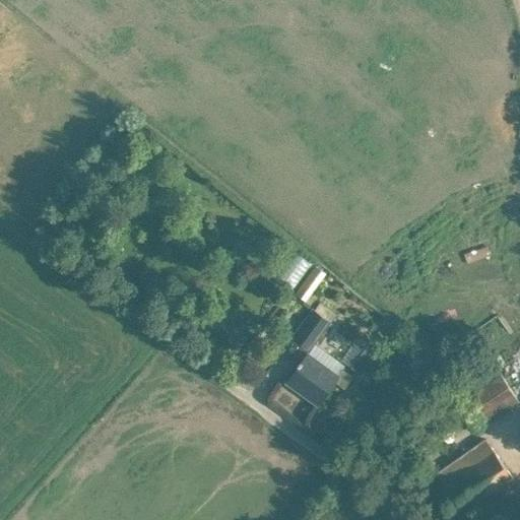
[(293,294),(302,300),(311,307),(317,299),(312,295),(329,271),(316,261),(293,294)]
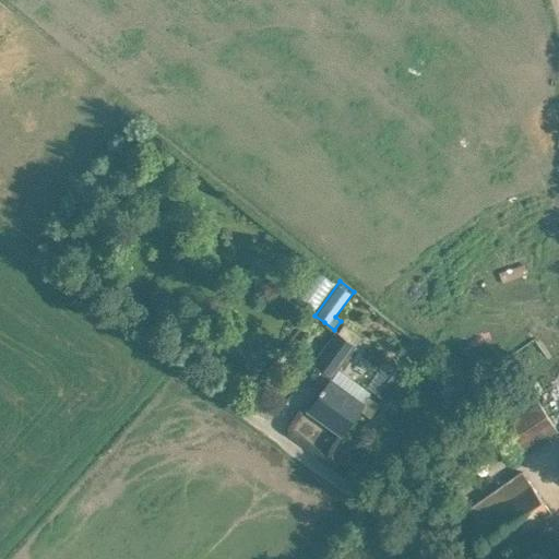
[(330,373),(352,343),(336,332),(314,361),(330,373)]
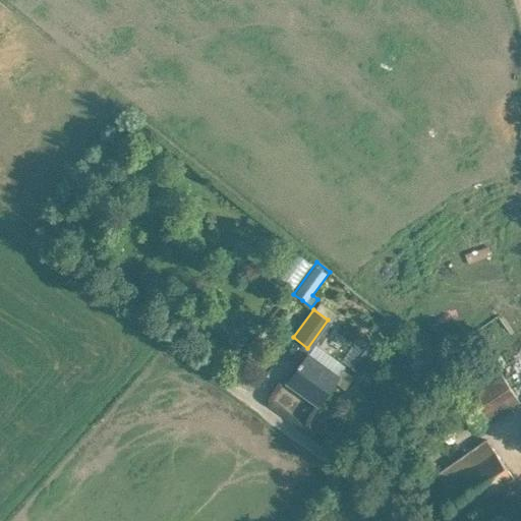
[(368,344),(352,367),(359,373),(377,350),(368,344)]
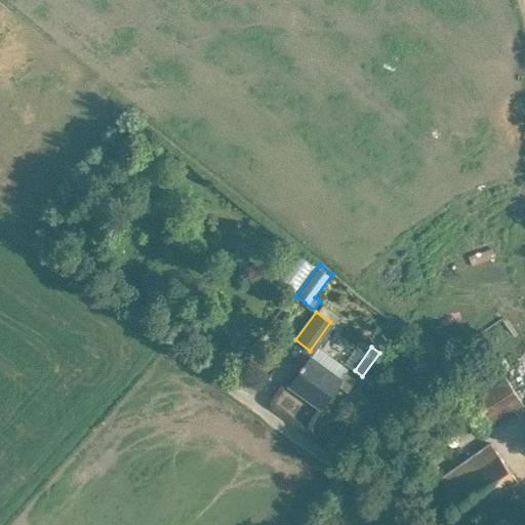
[(300,369),(289,386),(321,408),(332,392),(337,385),(348,392),(357,380),(346,372),(341,377),(311,356),(300,369)]
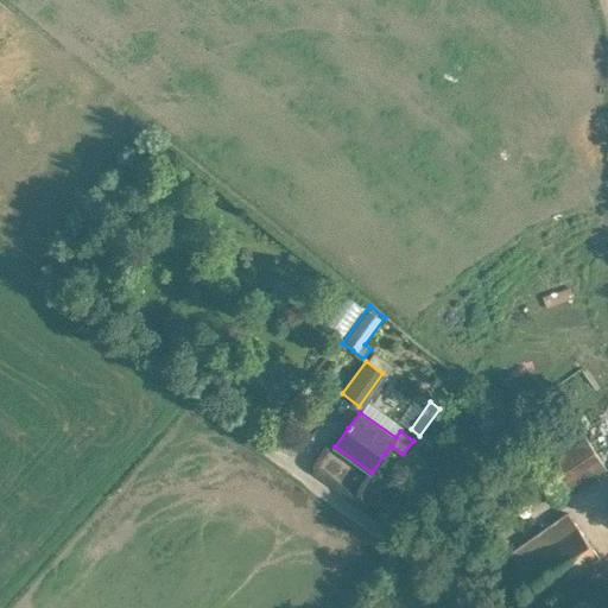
[(607,469),(569,412),(508,453),(517,464),(500,476),(515,498),(545,477),(559,500),(607,469)]
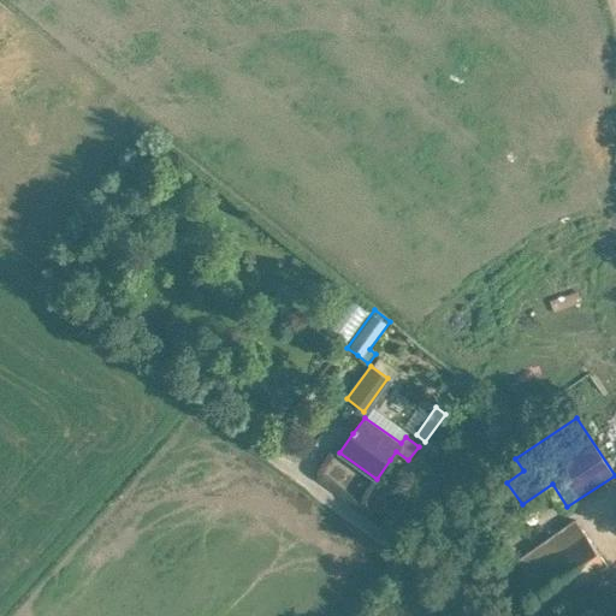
[(498,420),(478,434),(489,450),(510,436),(498,420)]
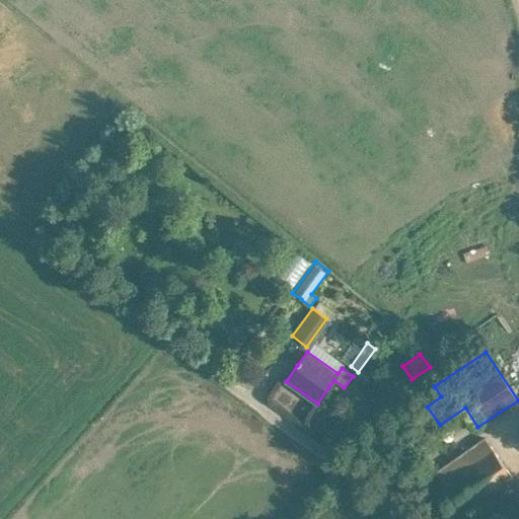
[(444,484),(435,490),(455,518),(513,477),(501,460),(487,439),(437,472),(444,484)]
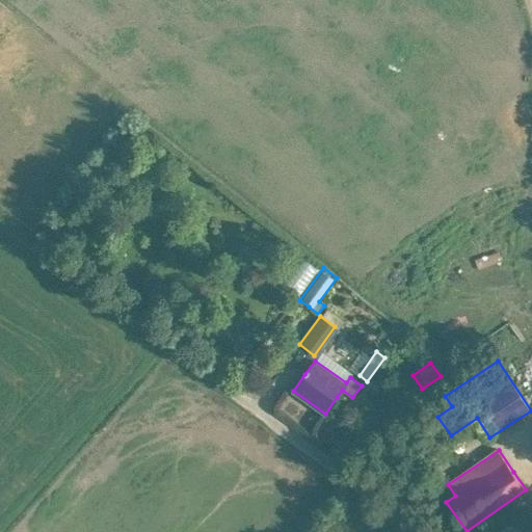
[(383,466),(376,475),(390,486),(397,478),(383,466)]
